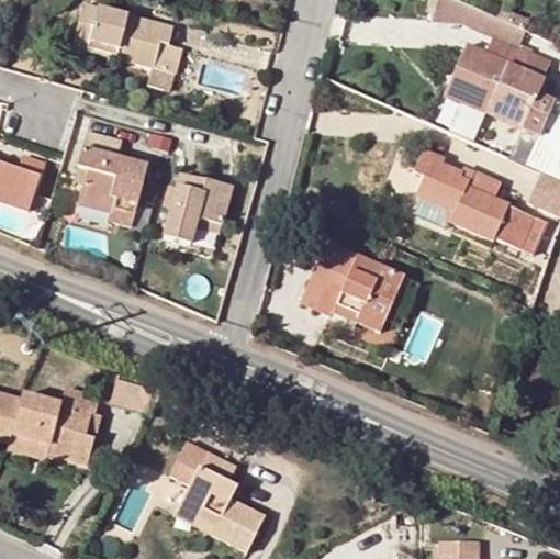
[(437,0),(433,21),(463,23),(493,36),(493,34),(521,45),(527,30),(507,21),(495,15),(458,0),(437,0)]
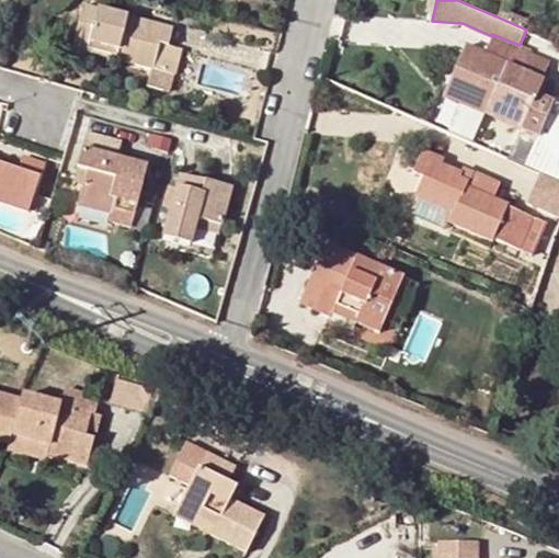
[(83,3),(77,30),(92,33),(90,42),(117,49),(115,57),(153,68),(149,84),(173,90),(183,49),(169,45),(174,26),(83,3)]
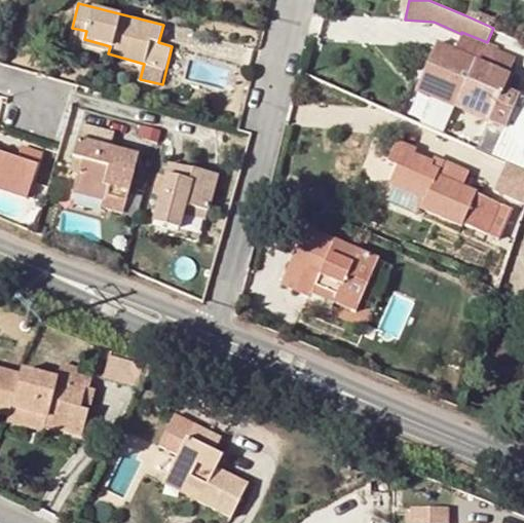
[(479,9),(475,20),(491,27),(496,16),(479,9)]
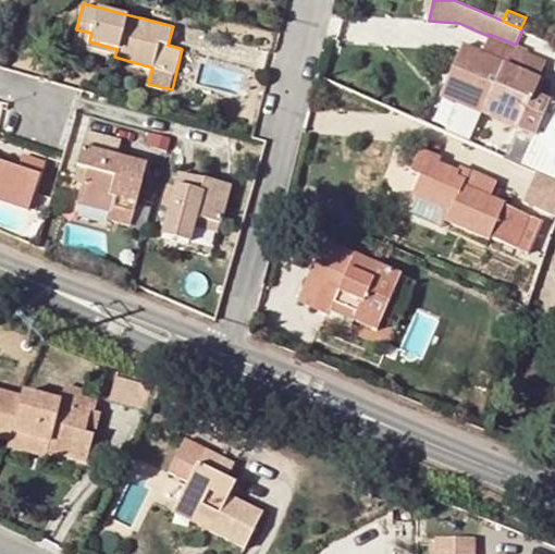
[(91,33),(76,29),(72,47),(114,57),(116,49),(89,41),(91,33)]
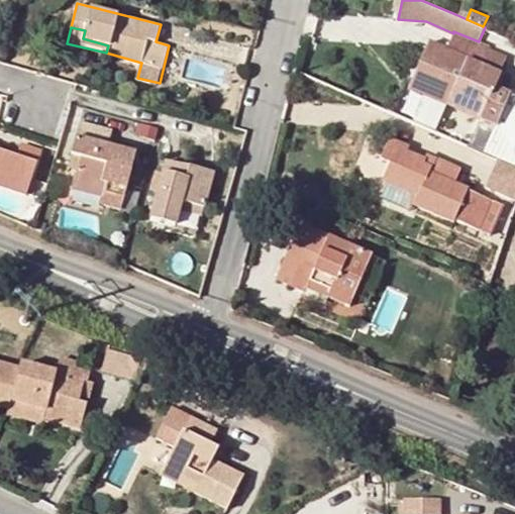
[(429,39),(413,78),(447,92),(443,101),(480,117),(497,124),(511,92),(493,85),(491,92),(475,84),(483,66),(499,72),(506,55),(453,31),(453,33),(447,46),(429,39)]
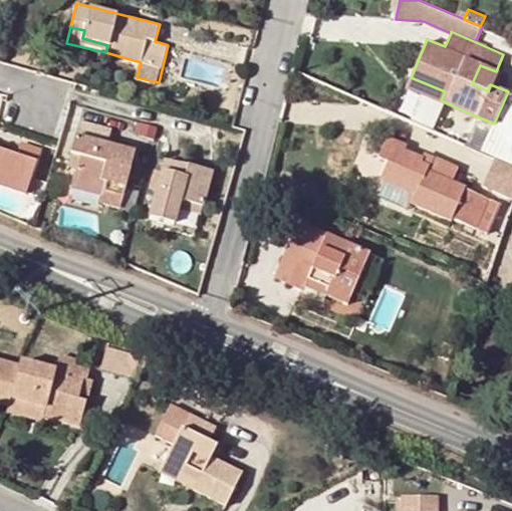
[(445,91),(411,77),(406,85),(441,100),(445,91)]
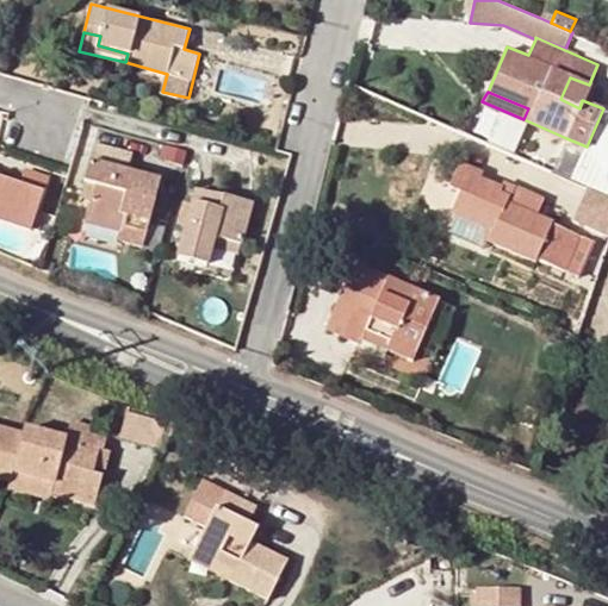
[(566,138),(552,172),(591,189),(607,195),(607,104),(603,108),(587,147),(566,138)]
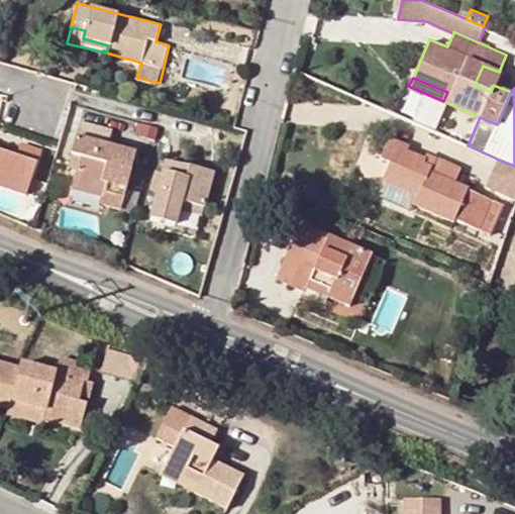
[(80,121),(72,152),(81,156),(77,170),(73,188),(102,196),(101,203),(120,208),(135,152),(108,145),(112,130),(80,121)]
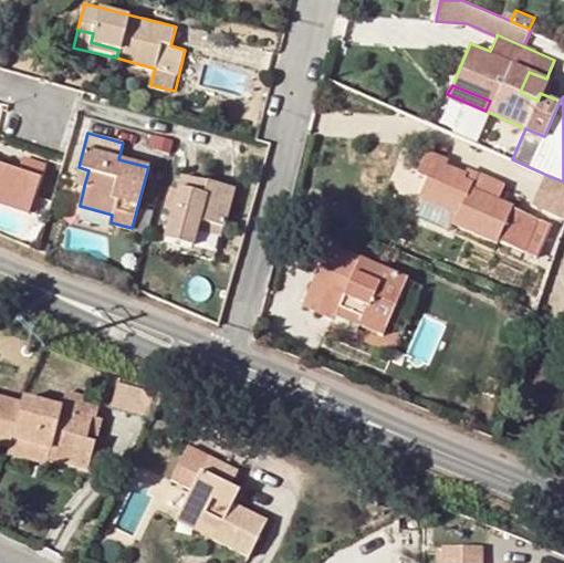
[(463,179),(465,175),(446,166),(448,160),(426,150),(417,173),(427,177),(418,198),(423,200),(419,209),(495,242),(498,239),(523,249),(529,237),(536,218),(498,200),(504,186),(477,174),(473,178),(472,183),(463,179)]
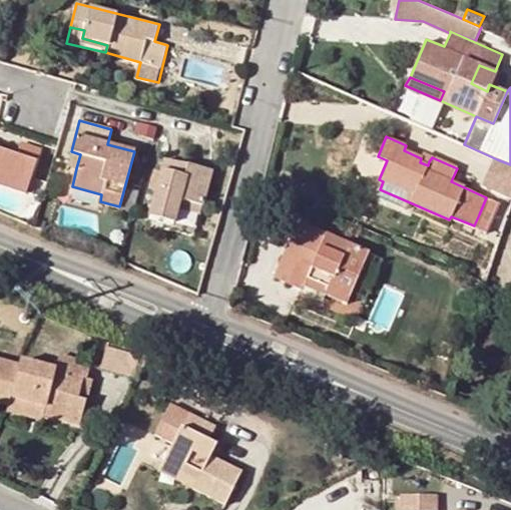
[(0,182),(27,191),(36,161),(42,149),(21,142),(16,154),(0,148),(0,182)]
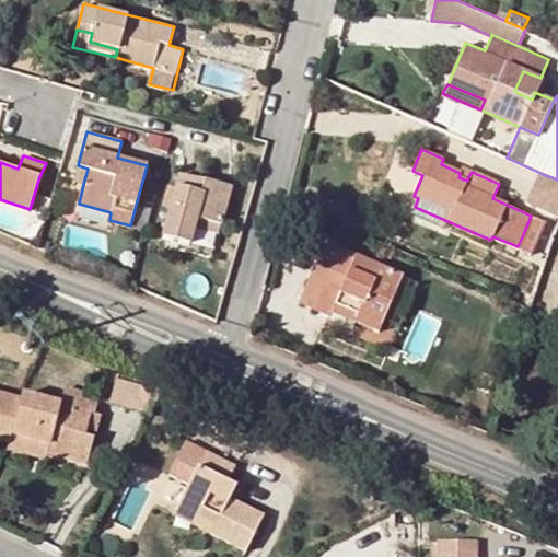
[(88,169),(78,165),(73,182),(83,184),(88,169)]
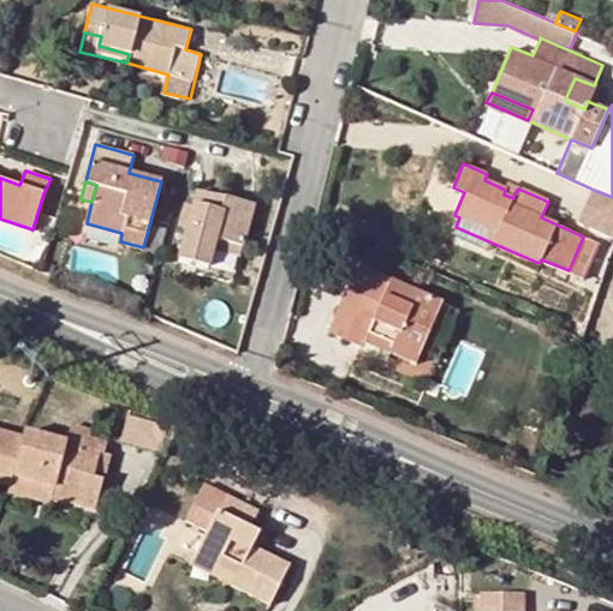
[(197,190),(195,203),(209,208),(214,193),(197,190)]
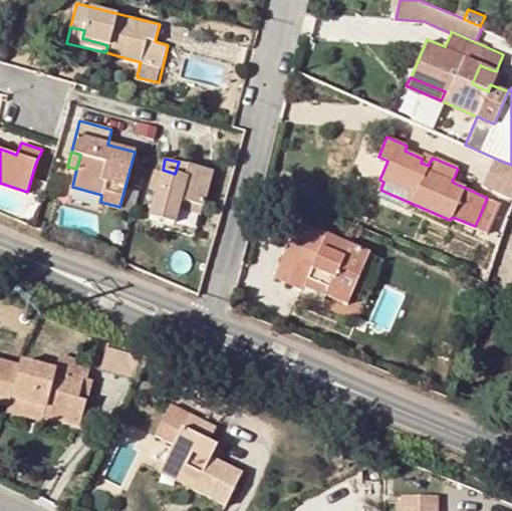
[(511,165),(498,160),(493,173),(511,180),(511,165)]
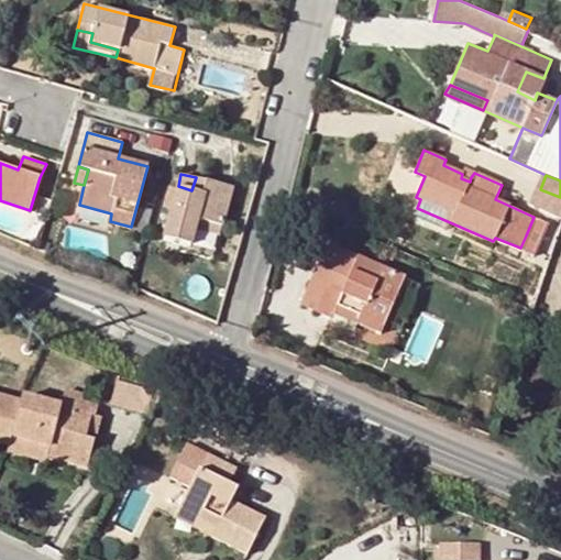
[(191,190),(178,186),(165,235),(193,244),(196,229),(199,217),(222,223),(232,187),(196,177),(191,190)]
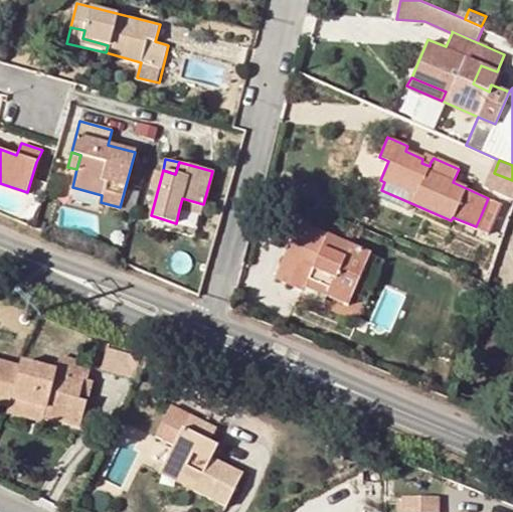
[(362,184),(365,178),(359,176),(357,182),(362,184)]
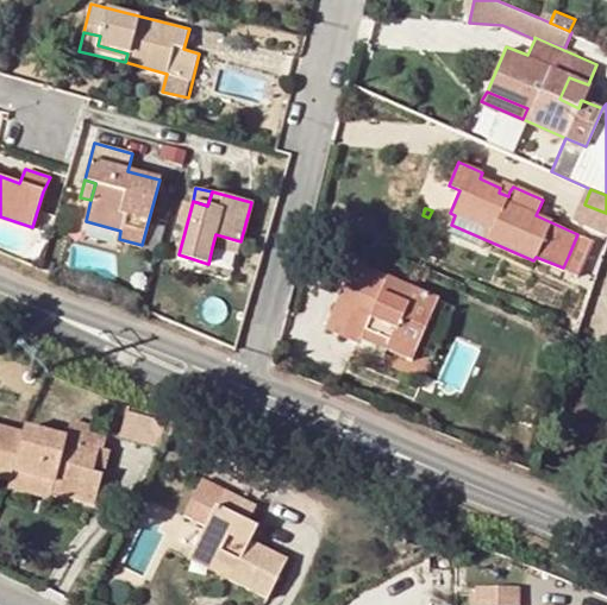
[(0,218),(0,238),(26,247),(32,229),(0,218)]
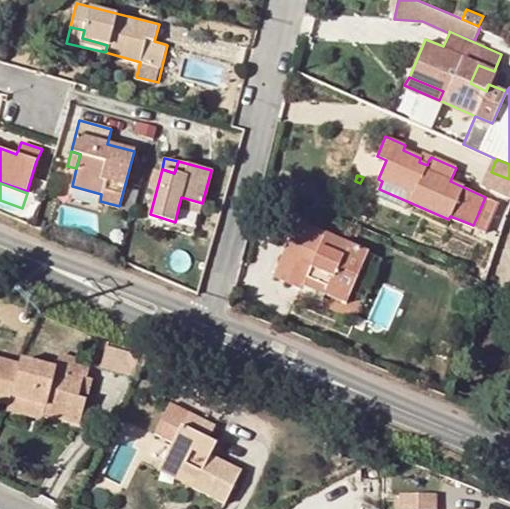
[(199,213),(202,203),(181,197),(178,208),(199,213)]
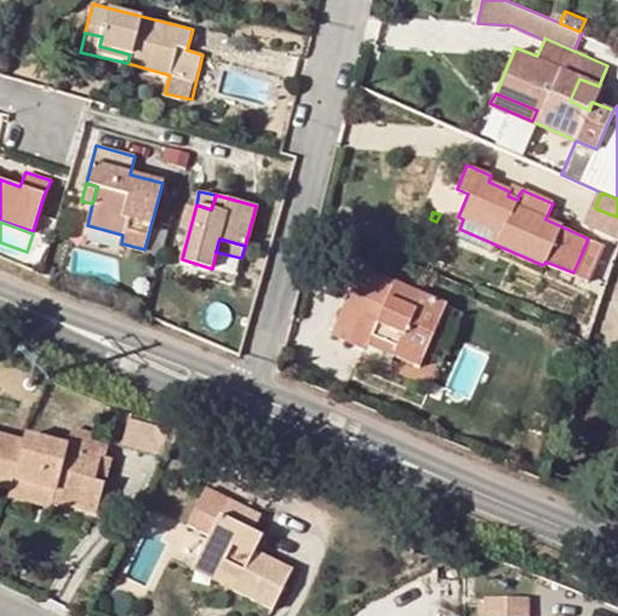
[(573,272),(572,276),(583,281),(590,264),(579,259),(573,272)]
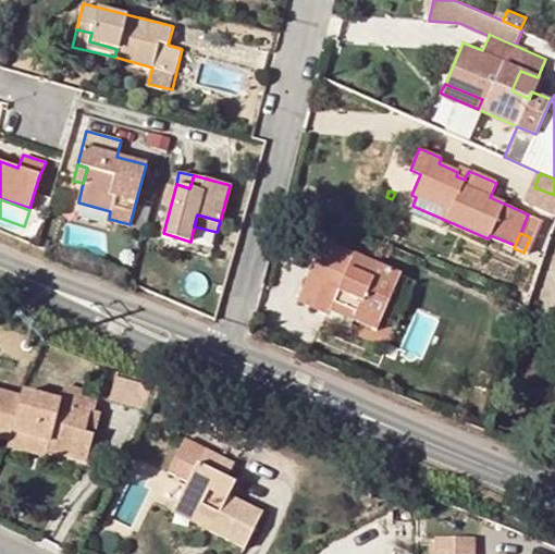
[(297,299),(312,306),(325,277),(342,283),(354,254),(322,239),(297,299)]
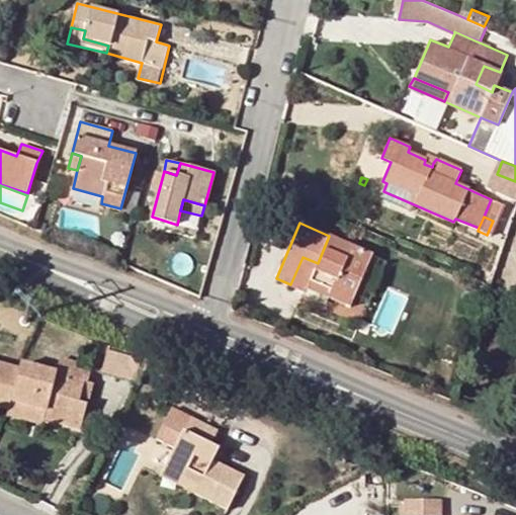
[(305,291),(307,287),(310,280),(332,289),(329,296),(350,306),(371,255),(329,236),(318,263),(303,257),(290,284),(305,291)]
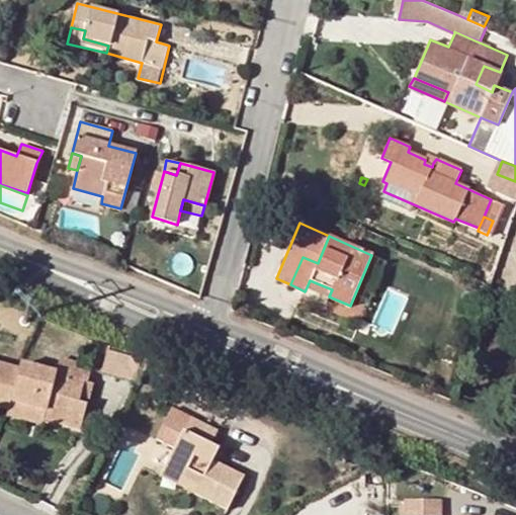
[(310,280),(307,287),(329,296),(332,289),(310,280)]
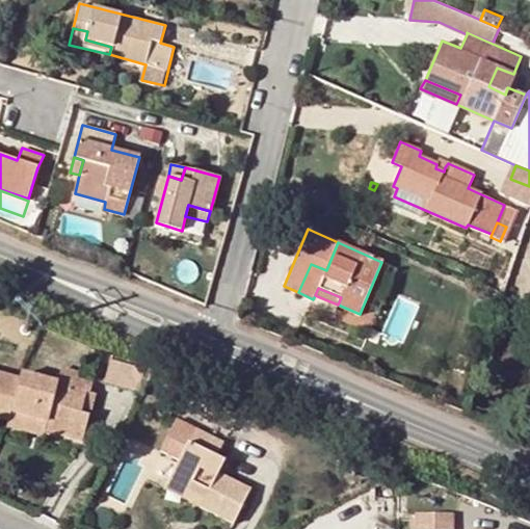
[(110,362),(107,375),(136,384),(139,371),(152,375),(155,367),(113,350),(112,353),(93,347),(90,356),(110,362)]
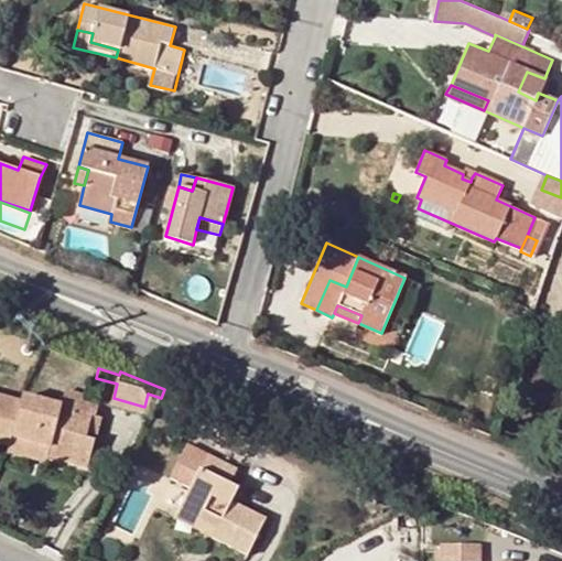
[(0,441),(9,444),(11,434),(51,444),(47,454),(88,465),(95,438),(85,434),(92,412),(95,412),(99,395),(66,385),(62,402),(21,391),(20,398),(0,392),(0,441)]
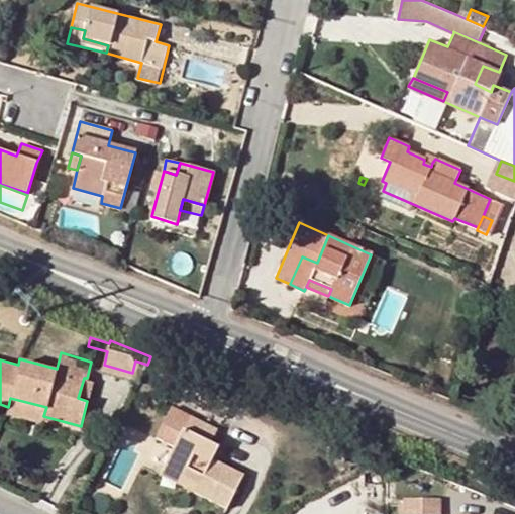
[(92,380),(87,378),(84,378),(78,398),(87,401),(92,380)]
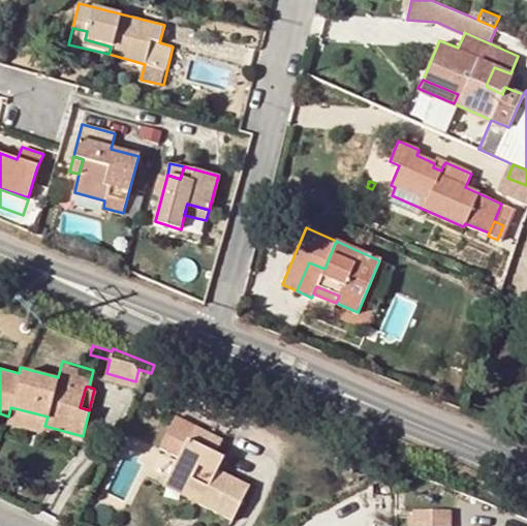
[(44,431),(44,426),(48,416),(10,407),(8,416),(6,422),(44,431)]
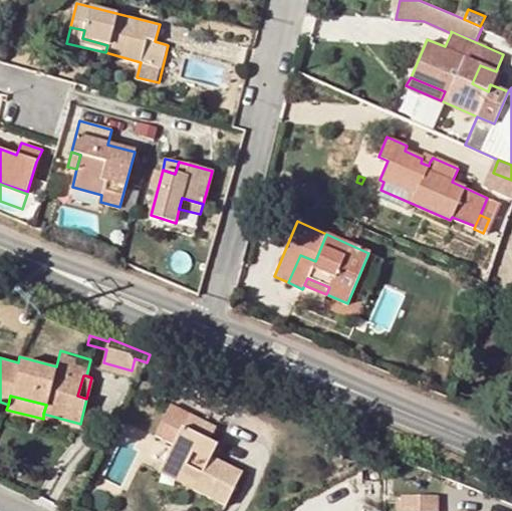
[(173,442),(164,459),(183,469),(186,462),(203,471),(212,453),(217,442),(208,437),(215,423),(189,410),(172,401),(154,434),(173,442)]
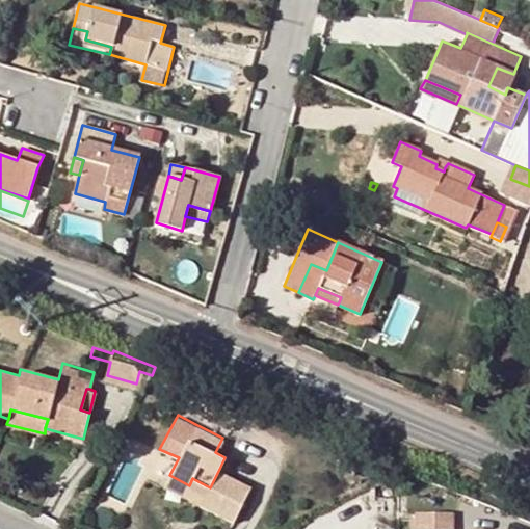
[(202,504),(233,521),(250,486),(219,469),(210,487),(202,504)]
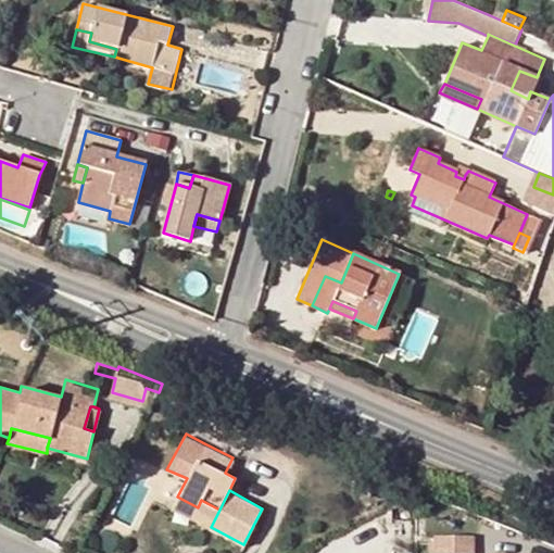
[(171,508),(211,527),(219,510),(201,500),(198,507),(177,497),(171,508)]
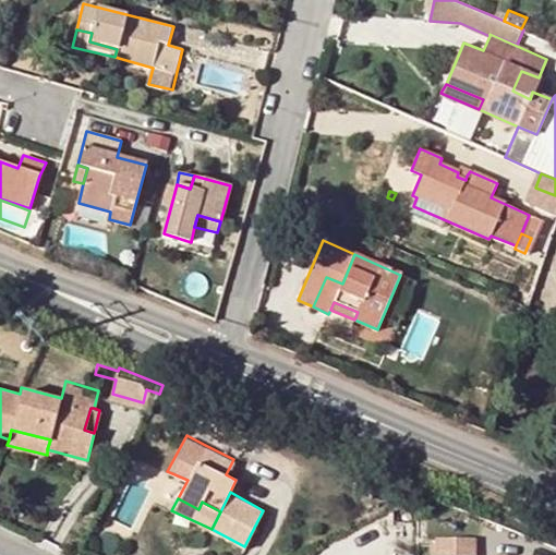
[(474,554),(474,538),(436,538),(436,554),(474,554)]
